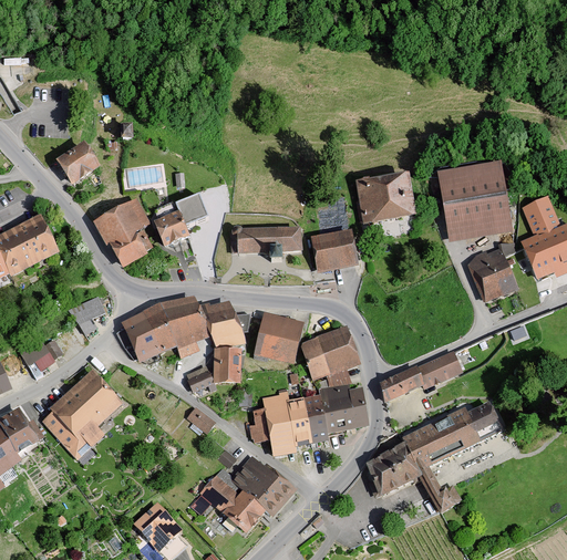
[(131,126),(119,127),(120,140),(131,140),(131,126)]
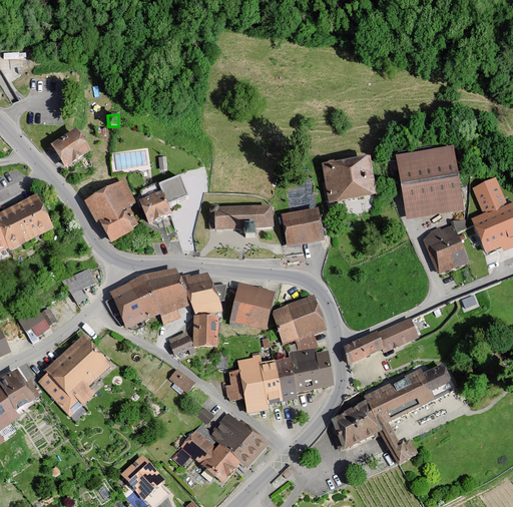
[(91,145),(77,121),(51,137),(65,160),(91,145)]
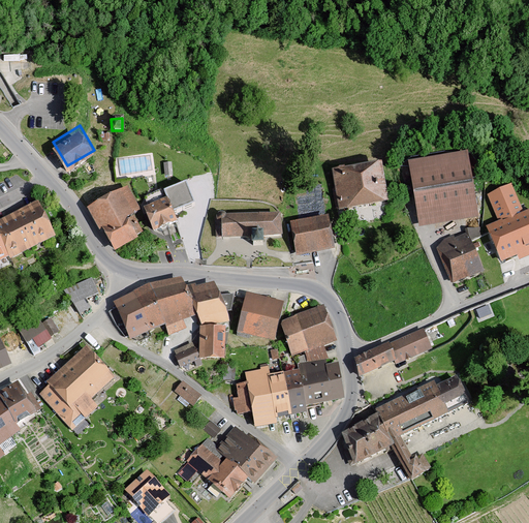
[(466,147),(411,156),(422,216),(476,208),(466,147)]
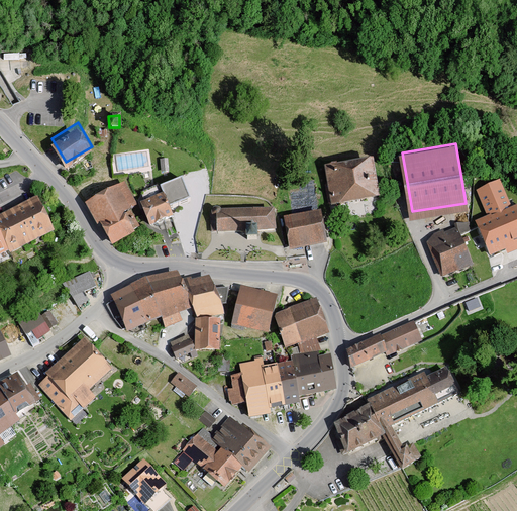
[(372,151),(327,160),(333,195),(378,187),(372,151)]
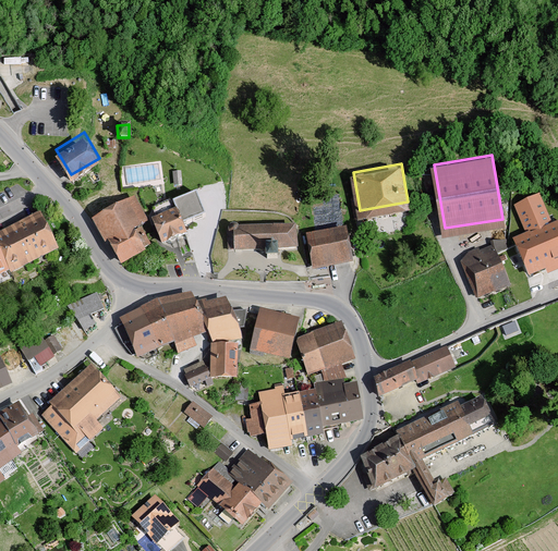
[(195,188),(172,198),(176,208),(181,220),(204,211),(195,188)]
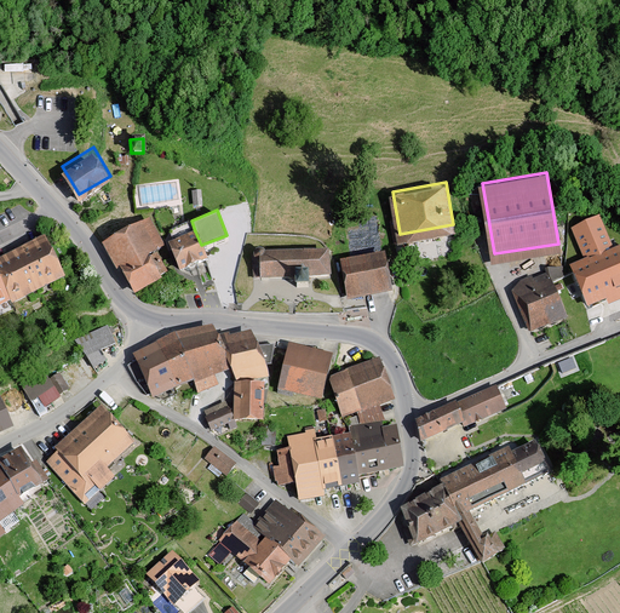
[(619,301),(619,244),(613,246),(602,215),(572,227),(583,255),(568,259),(589,313),(619,301)]
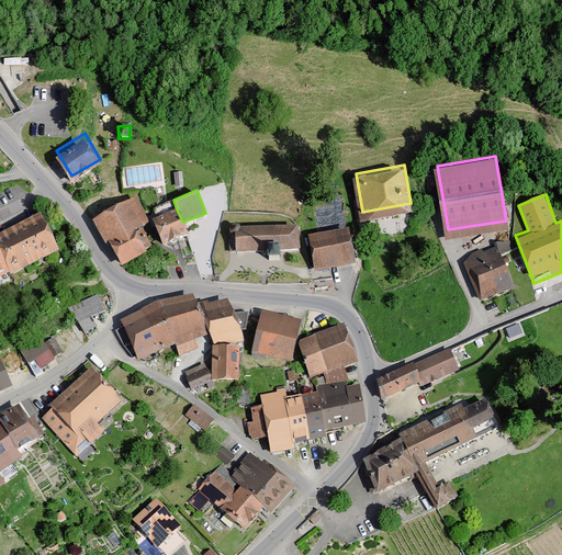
[(149,222),(137,195),(91,218),(104,244),(110,240),(121,264),(146,251),(144,246),(149,242),(142,226),(149,222)]
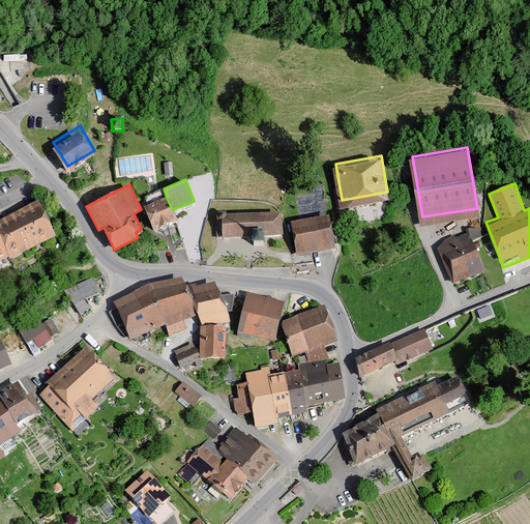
[(167,198),(144,207),(152,228),(175,219),(172,209),(167,198)]
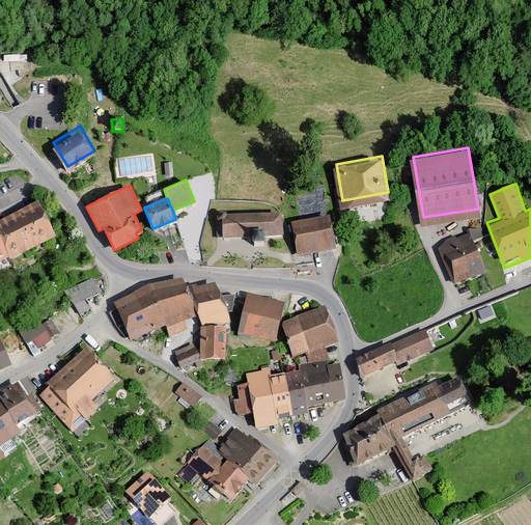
[(0,260),(55,237),(38,199),(0,215),(0,260)]
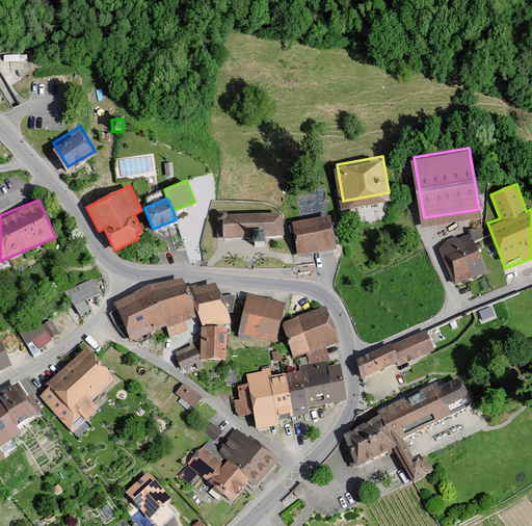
[(282,207),(219,210),(220,231),(255,229),(264,229),(283,228),(282,207)]
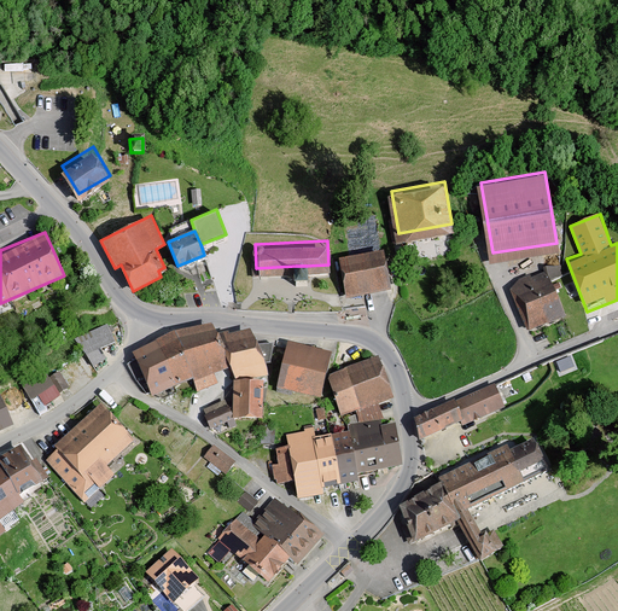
[(382,245),(342,254),(348,286),(389,279),(382,245)]
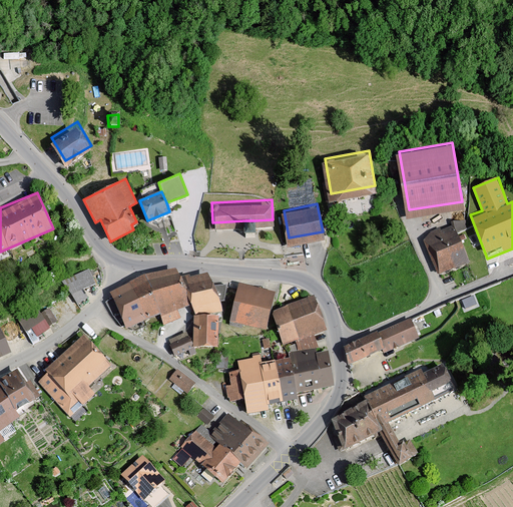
[(254,229),(254,220),(245,220),(245,229),(254,229)]
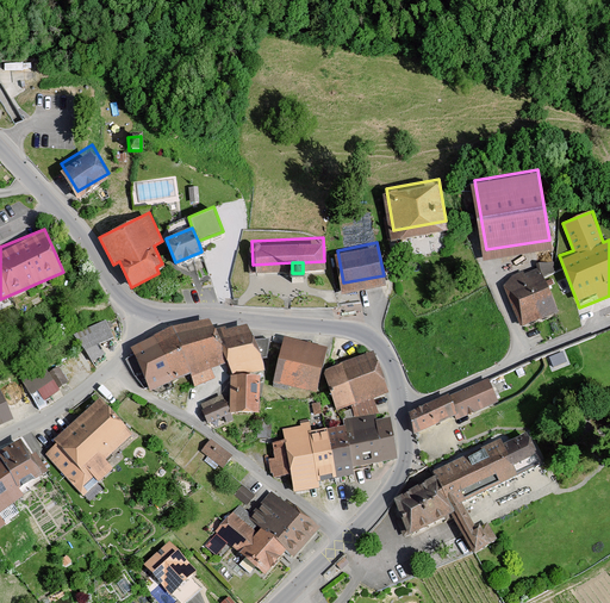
[(555,303),(539,266),(506,279),(522,317),(555,303)]
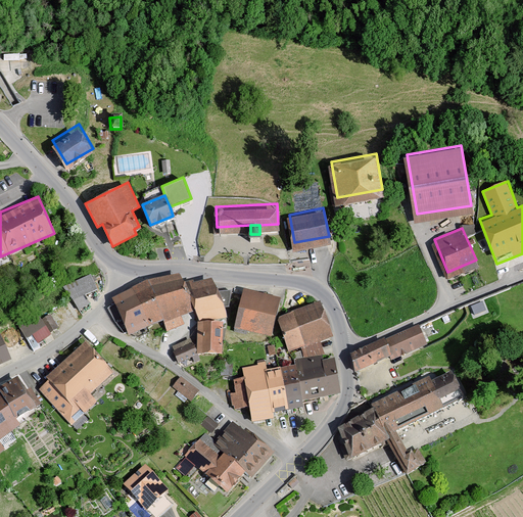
[(90,272),(60,283),(80,315),(98,289),(90,272)]
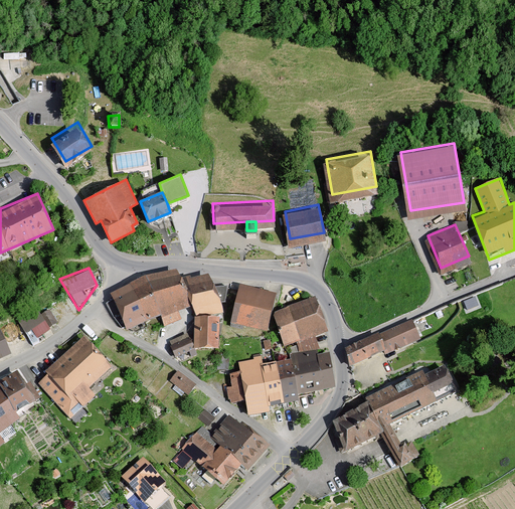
[(144,276),(109,292),(126,329),(159,315),(163,323),(180,316),(179,311),(188,307),(175,270),(144,276)]
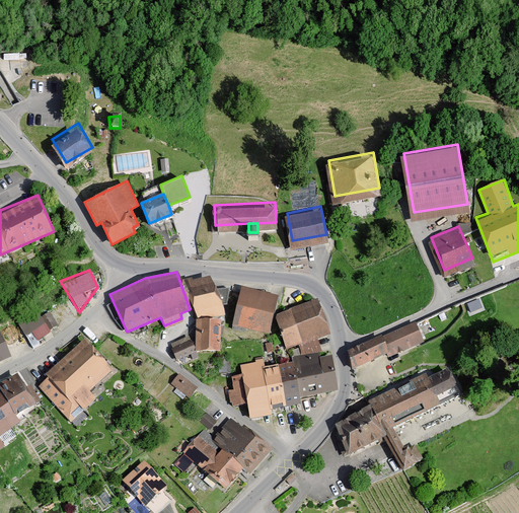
[(225,313),(209,275),(182,281),(196,318),(225,313)]
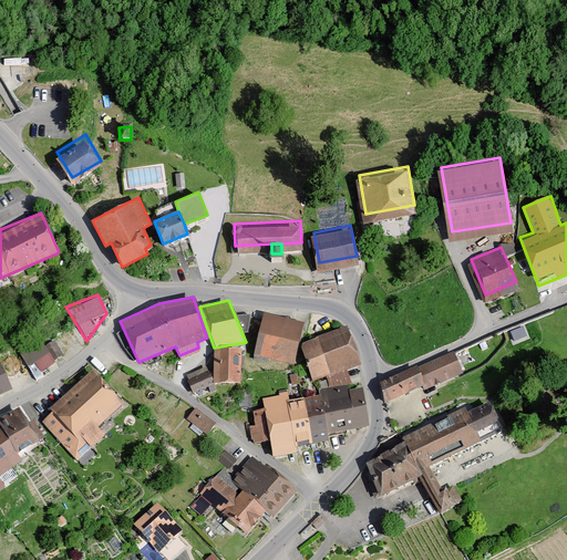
[(303,321),(263,312),(259,334),(254,354),(294,364),(299,344),(303,321)]
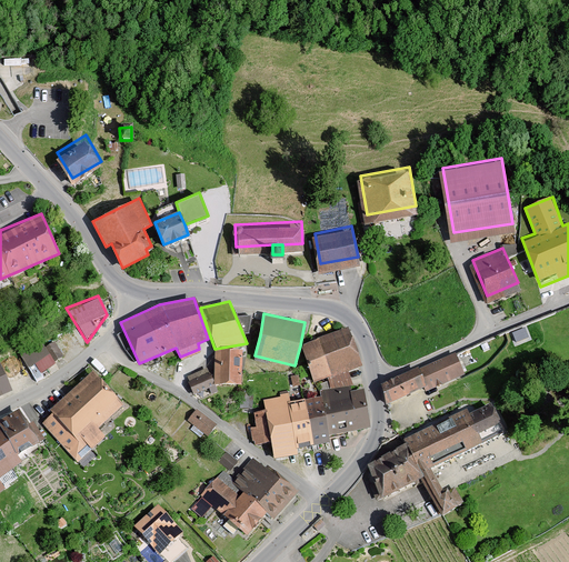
[(300,345),(312,381),(362,365),(358,352),(347,325),(317,335),(318,339),(300,345)]
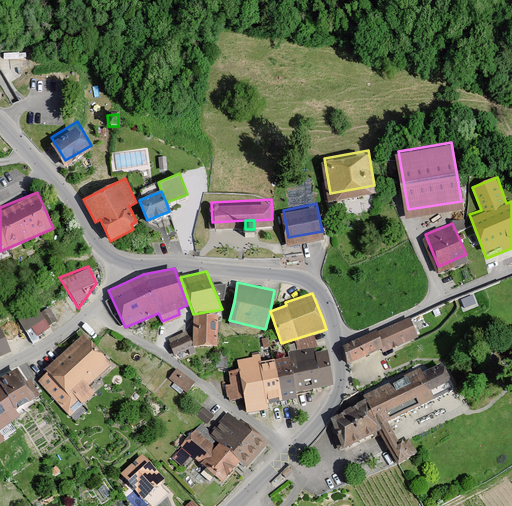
[(30,331),(60,315),(50,295),(20,311),(30,331)]
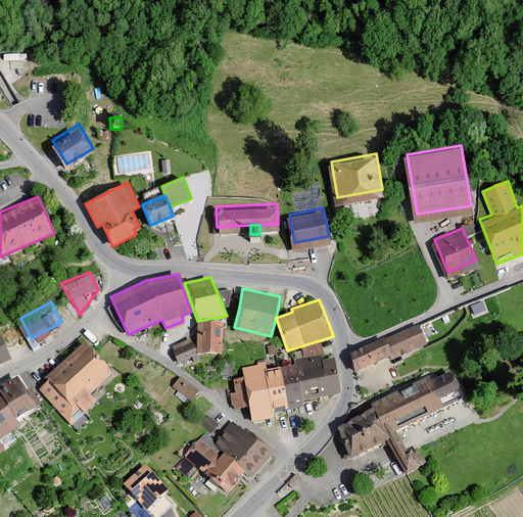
[(222,322),(197,322),(196,354),(222,354),(222,322)]
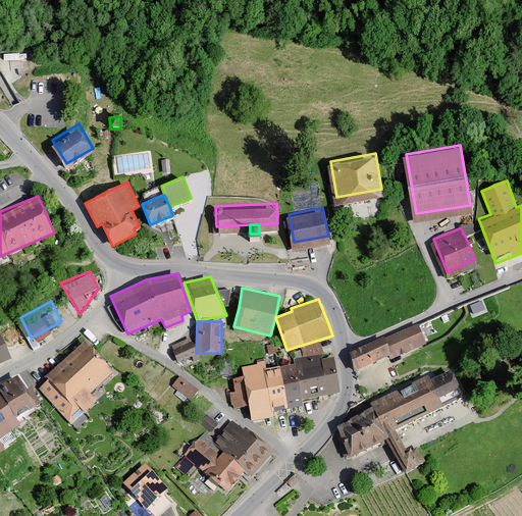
[(426,343),(418,322),(349,351),(357,370),(426,343)]
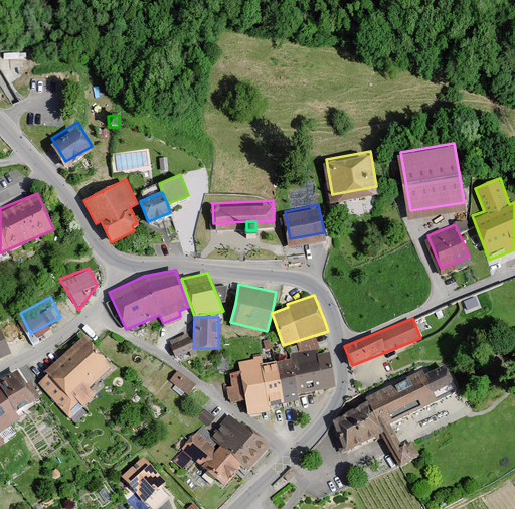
[(0,356),(11,352),(0,327),(0,356)]
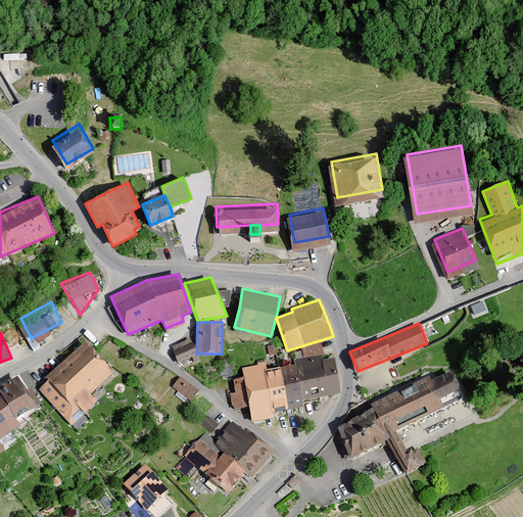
[(111,371),(85,341),(46,375),(48,378),(40,386),(69,425),(97,401),(91,393),(111,371)]
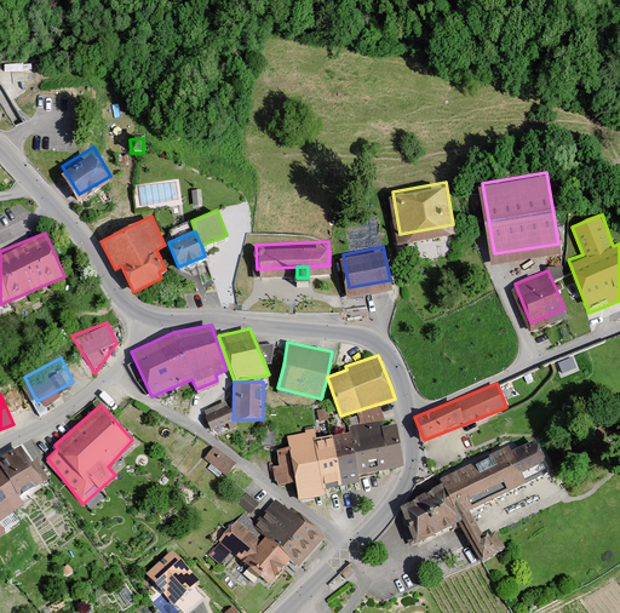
[(233,419),(228,405),(205,414),(210,428),(233,419)]
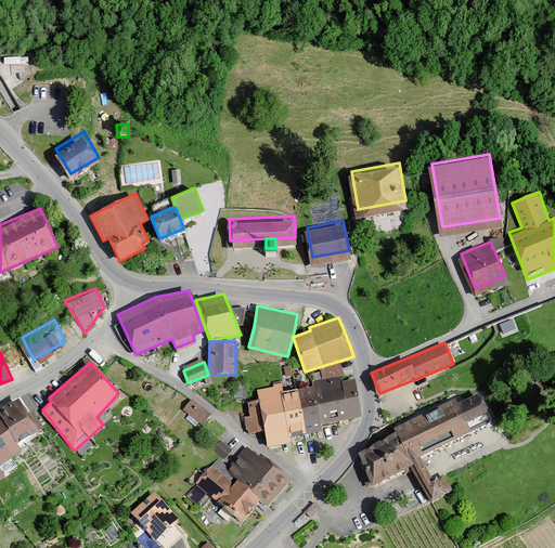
[(248,415),(244,415),(245,430),(262,431),(267,446),(291,443),(289,436),(322,432),(322,425),(360,416),(355,379),(343,381),(341,375),(312,378),(312,386),(283,390),(281,381),(257,388),(258,400),(247,401),(248,415)]
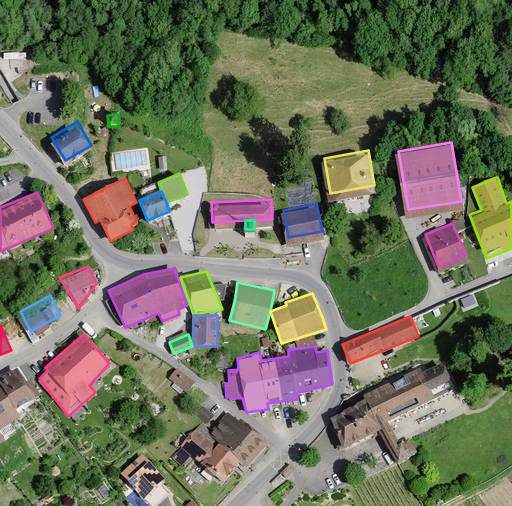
[(367,401),(329,421),(344,451),(381,432),(396,462),(417,451),(408,434),(398,439),(390,424),(456,390),(442,361),(421,372),(419,368),(364,396),(367,401)]
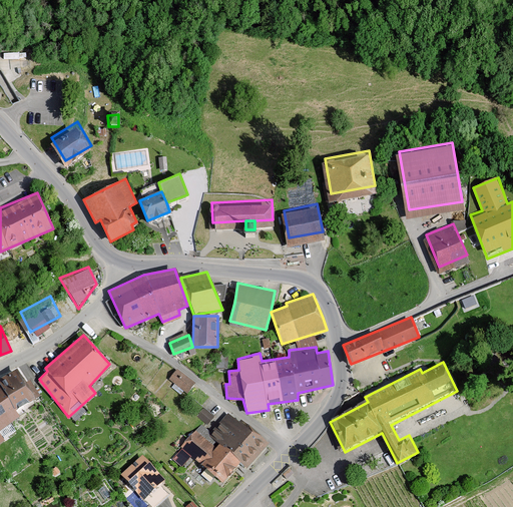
[(15,409),(37,396),(17,363),(0,374),(0,437),(3,436),(0,430),(0,429),(19,418),(15,409)]
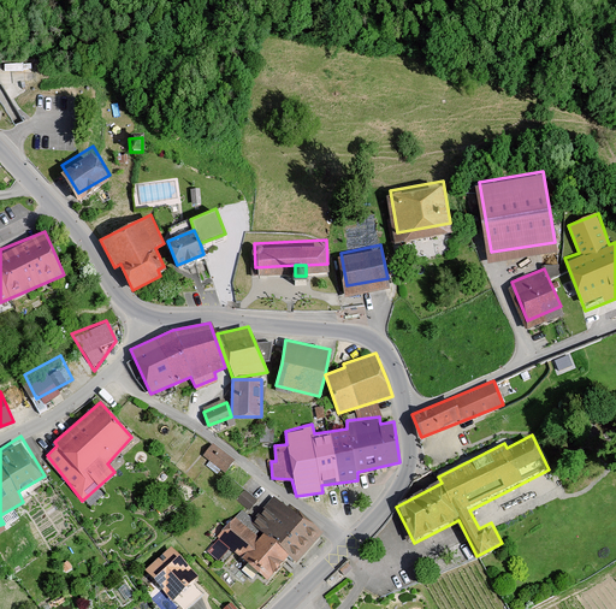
[(235,459),(209,442),(201,451),(224,471),(235,459)]
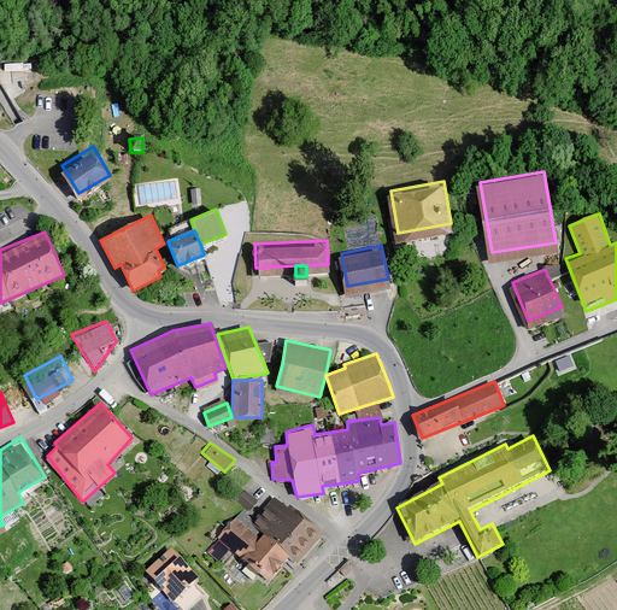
[(240,492),(252,498),(257,490),(245,482),(240,492)]
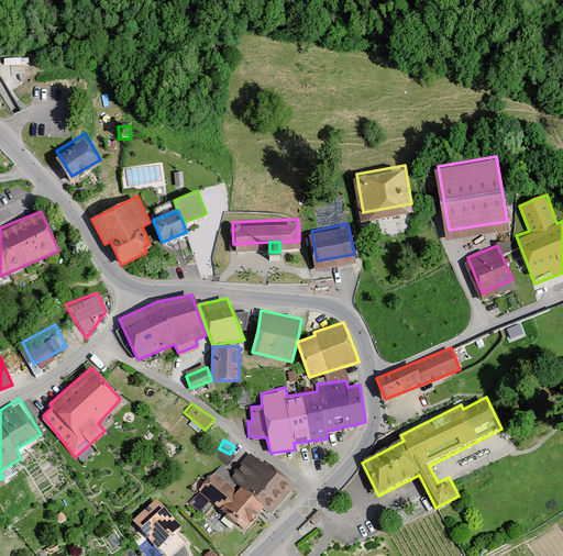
[(231,470),(220,462),(198,488),(245,532),(265,509),(271,512),(294,486),(250,449),(231,470)]
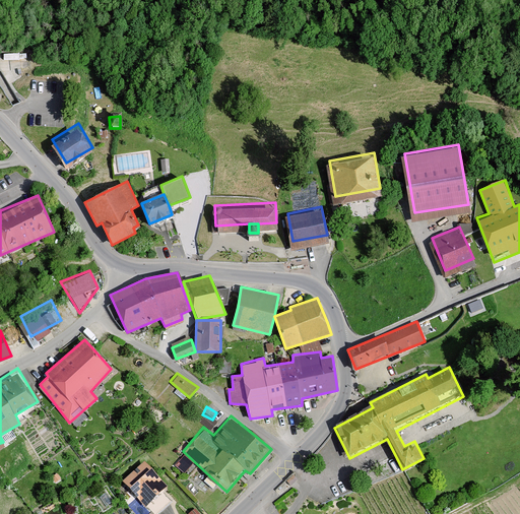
[(166,483),(143,460),(122,479),(144,505),(166,483)]
